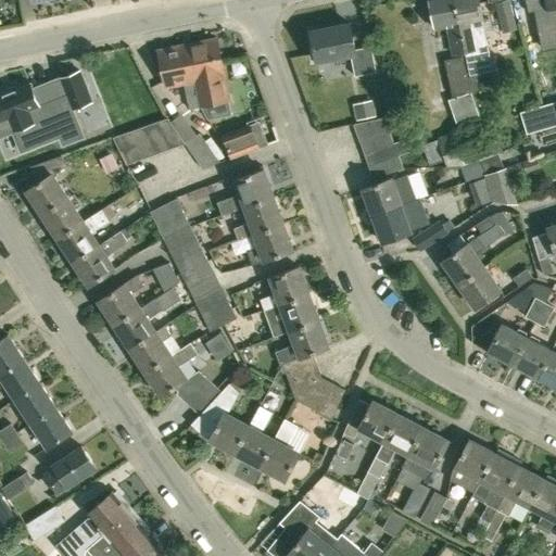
[(466,51),(456,0),(431,0),(438,28),(449,26),(454,53),(465,51),(466,51)]
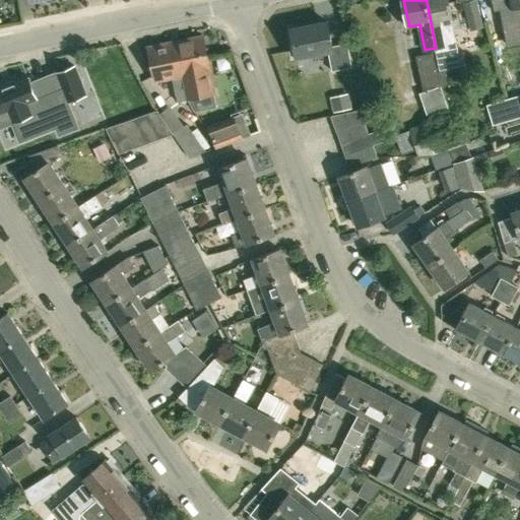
[(450,0),(427,0),(436,48),(435,48),(438,63),(449,61),(447,54),(450,54),(443,19),(453,17),(450,0)]
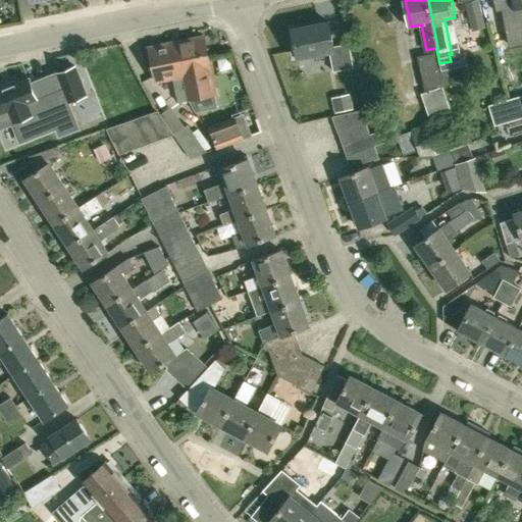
[(521,0),(492,0),(496,12),(501,10),(506,32),(521,28),(521,0)]
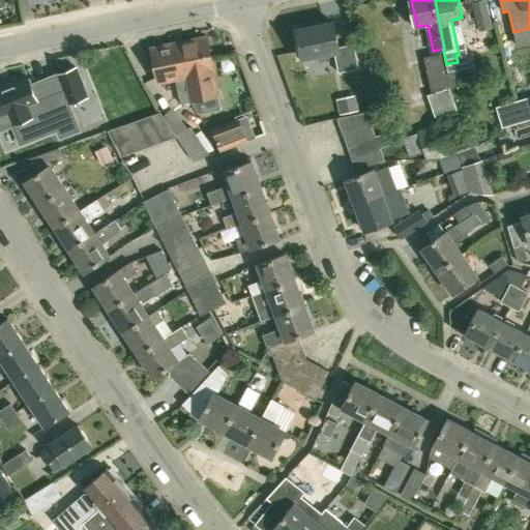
[(472,7),(479,34),(491,32),(483,4),(472,7)]
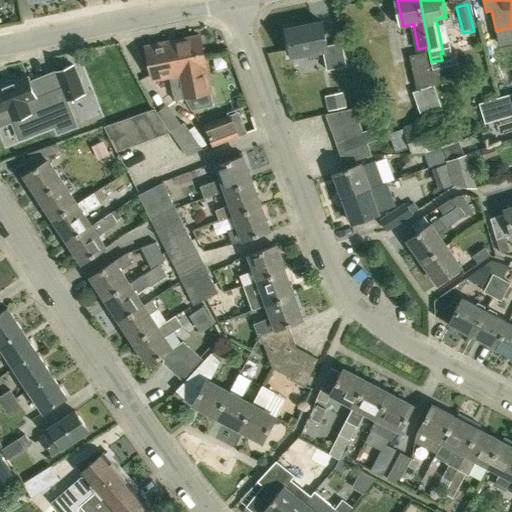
[(288,40),(286,40),(287,45),(289,44),(291,56),(323,49),(327,68),(346,64),(342,41),(327,44),(322,21),(286,28),(288,40)]
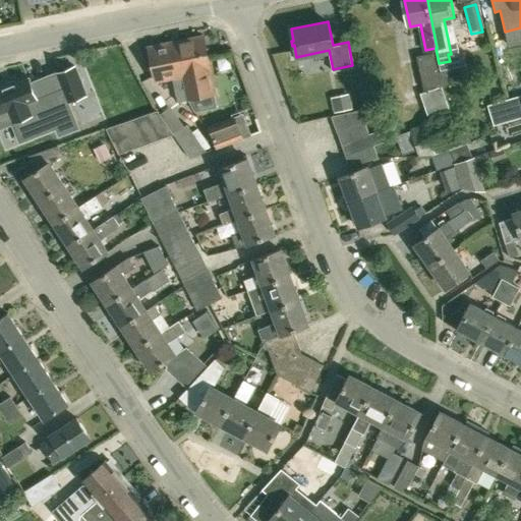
[(211,68),(204,35),(177,40),(189,98),(189,96),(213,92),(209,69),(211,68)]
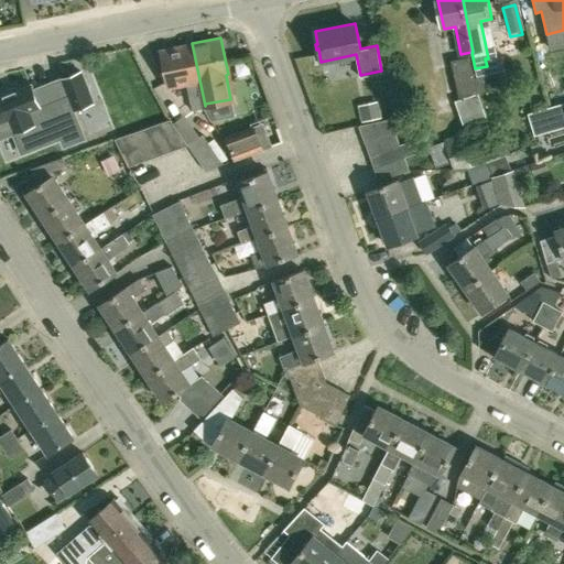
[(205,106),(192,43),(163,50),(171,86),(190,83),(194,108),(205,106)]
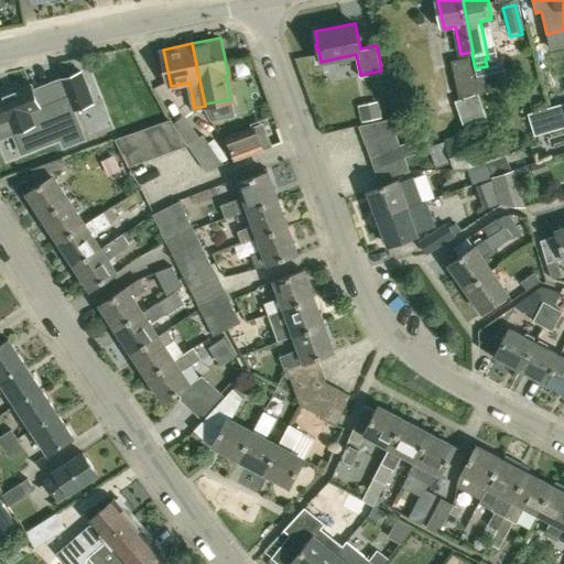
[(476,94),(469,57),(452,61),(459,97),(476,94)]
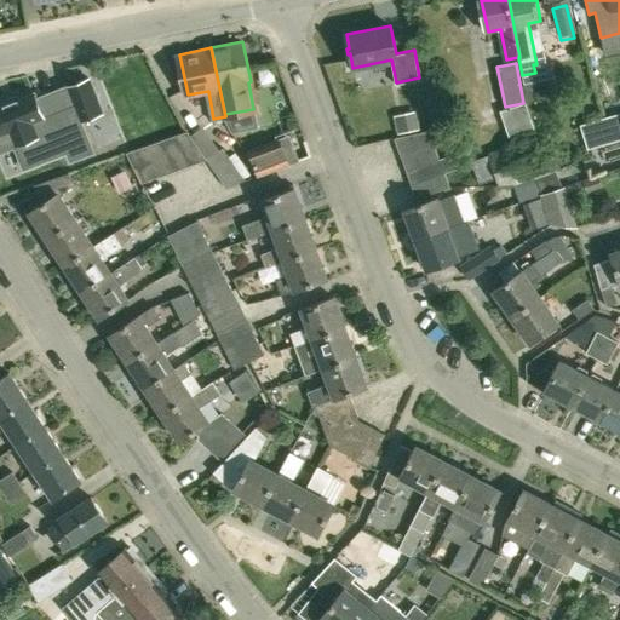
[(0,144),(3,149),(15,144),(23,167),(47,158),(46,155),(64,147),(57,128),(84,119),(103,110),(90,78),(69,85),(57,90),(64,107),(44,115),(38,98),(35,91),(18,98),(18,96),(3,102),(4,104),(0,104),(0,144)]
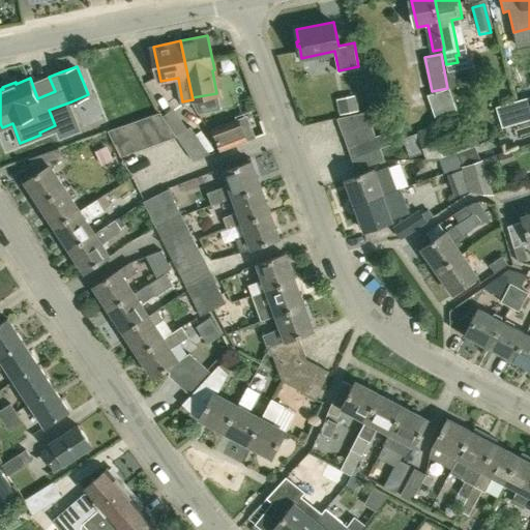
[(529,100),(502,109),(506,122),(529,114),(529,100)]
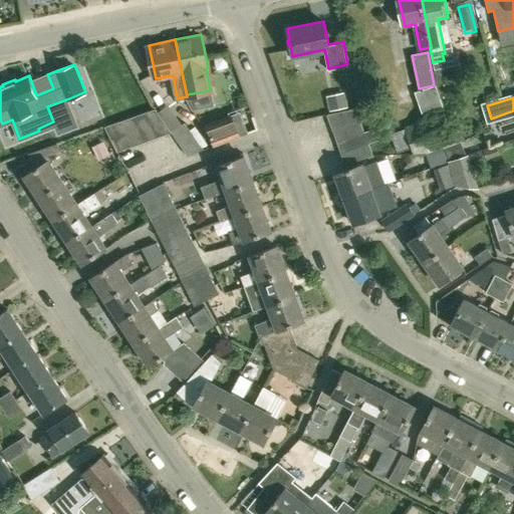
[(333,130),(360,119),(356,107),(327,113),(333,130)]
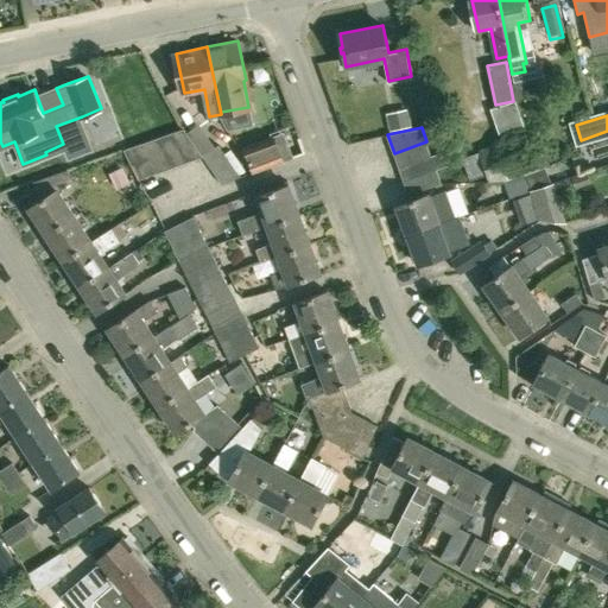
[(183,128),(170,133),(188,160),(203,154),(188,132),(187,133),(183,128)]
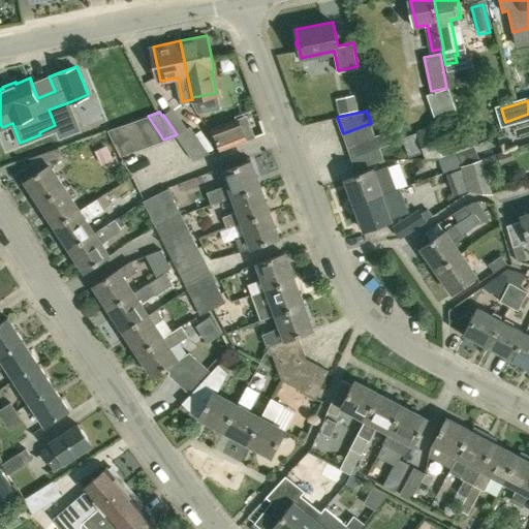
[(148,116),(136,120),(152,144),(163,139),(148,116)]
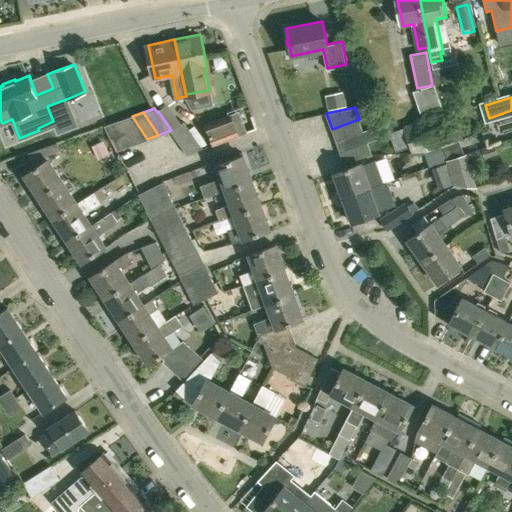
[(403,127),(409,146),(411,154),(426,152),(442,147),(454,143),(444,113),(422,120),(420,120),(402,126),(403,127)]
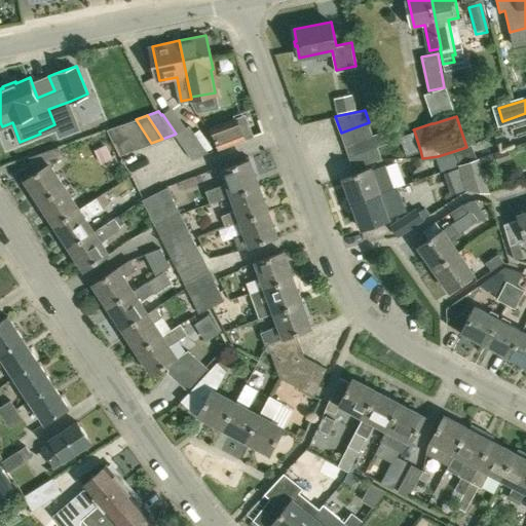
[(136,119),(123,124),(139,147),(151,143),(136,119)]
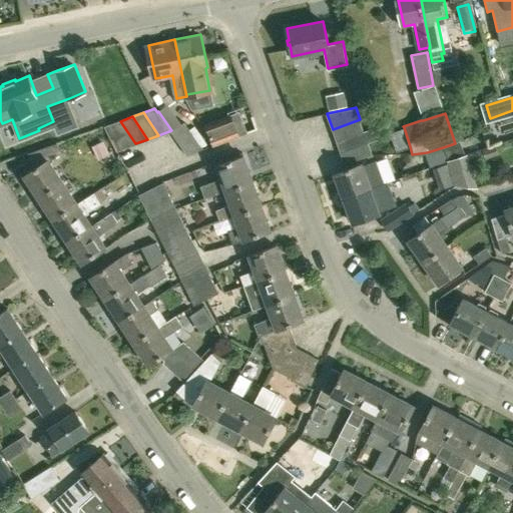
[(375,126),(365,130),(360,119),(333,129),(337,141),(365,131),(375,127),(375,126)]
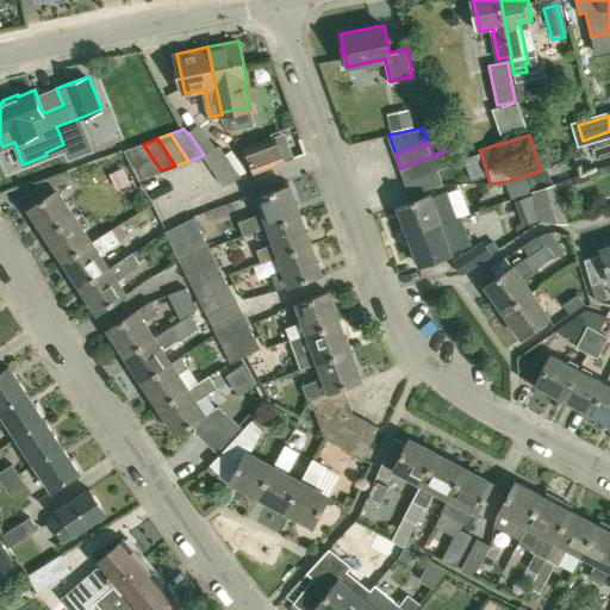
[(139,180),(139,179),(161,170),(143,144),(124,150),(139,180)]
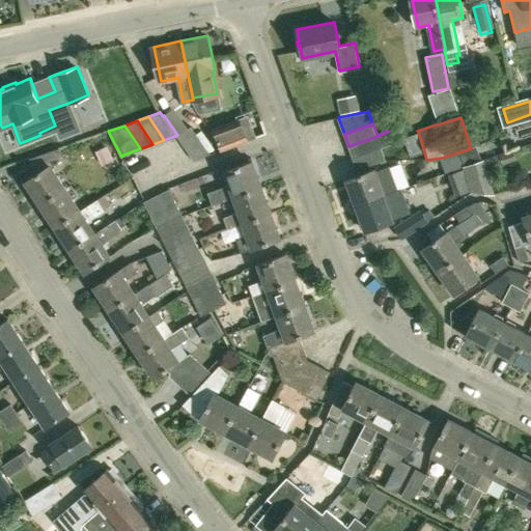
[(239,126),(215,135),(221,150),(244,141),(239,126)]
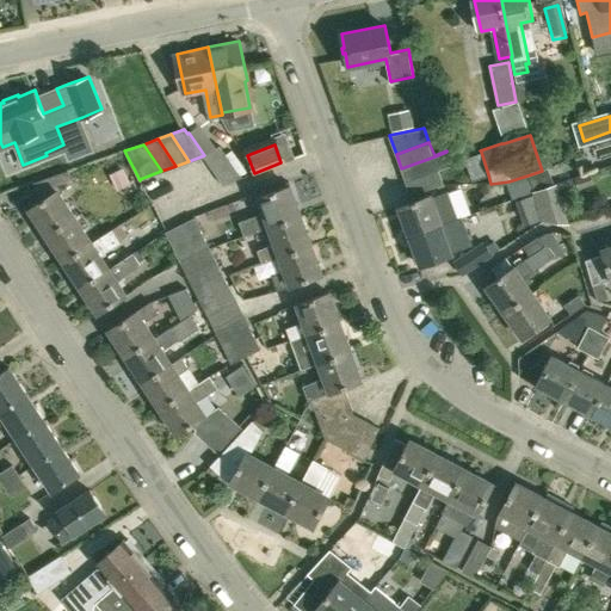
[(216,148),(204,155),(223,184),(241,178),(226,155),(220,146),(216,148)]
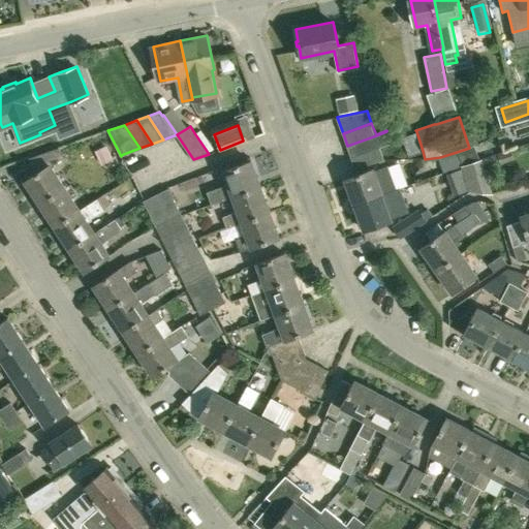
[(386,131),(376,135),(347,146),(352,157),(380,147),(391,143),(386,131)]
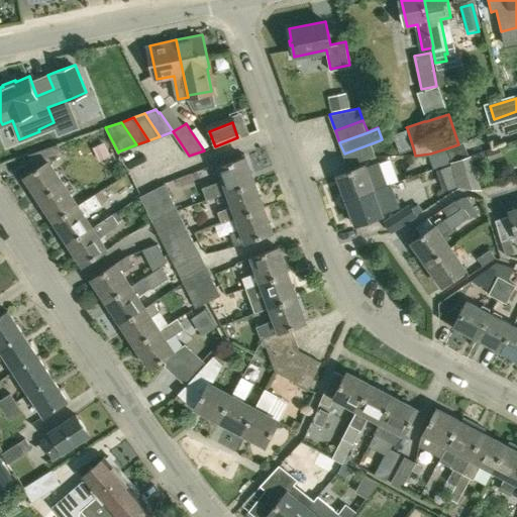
[(446,149),(450,162),(469,156),(463,142),(446,149)]
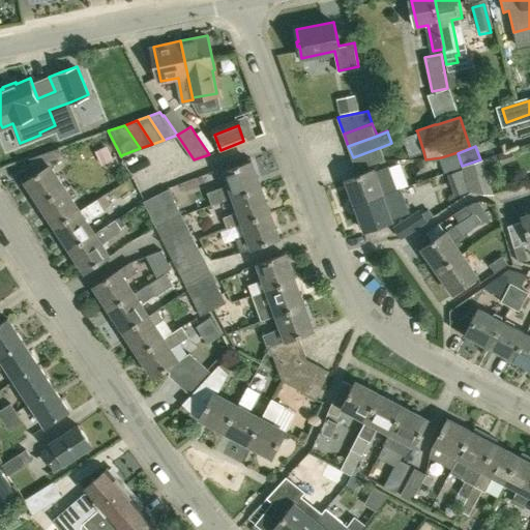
[(65,156),(59,147),(30,157),(39,172),(26,180),(40,203),(65,187),(51,167),(65,156)]
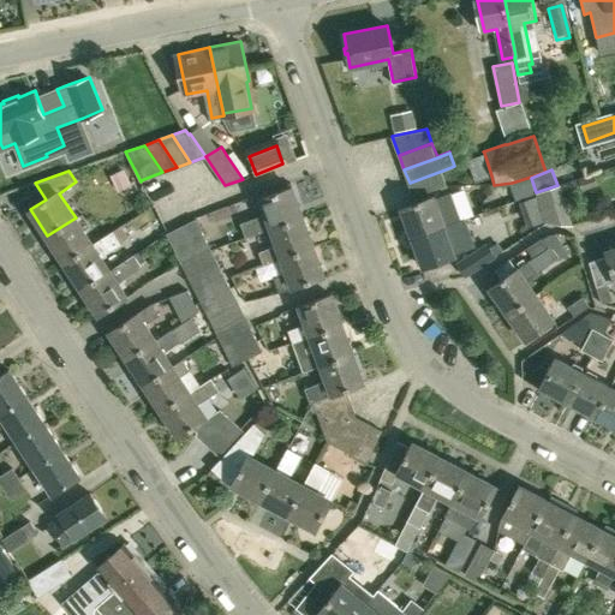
[(442,171),(410,183),(415,196),(447,184),(442,171)]
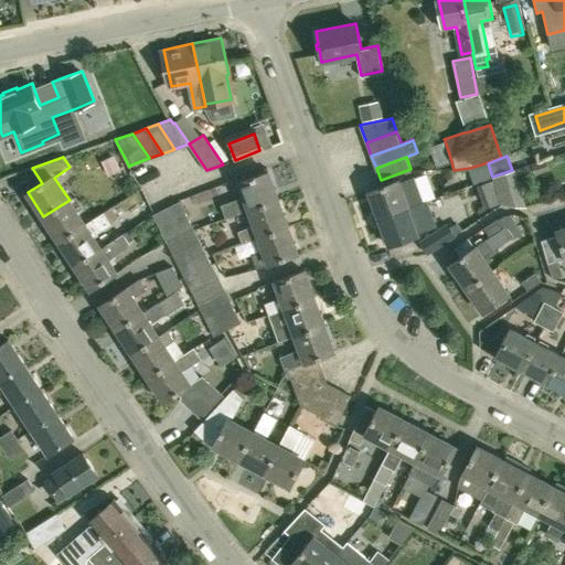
[(513,171),(512,170),(492,177),(502,204),(525,206),(514,170),(513,171)]
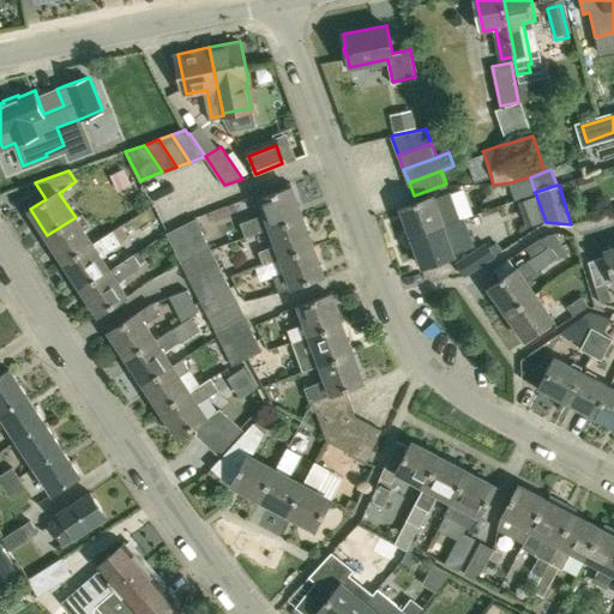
[(246,238),(271,228),(302,217),(292,186),(260,198),(266,214),(241,223),(246,238)]
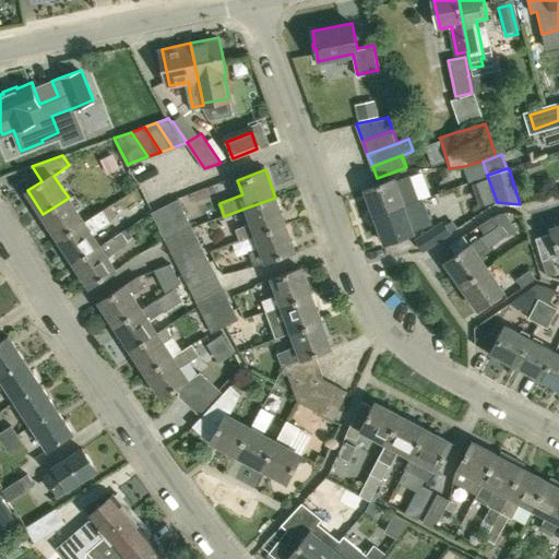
[(394,178),(366,188),(376,215),(417,200),(408,176),(395,180),(394,178)]
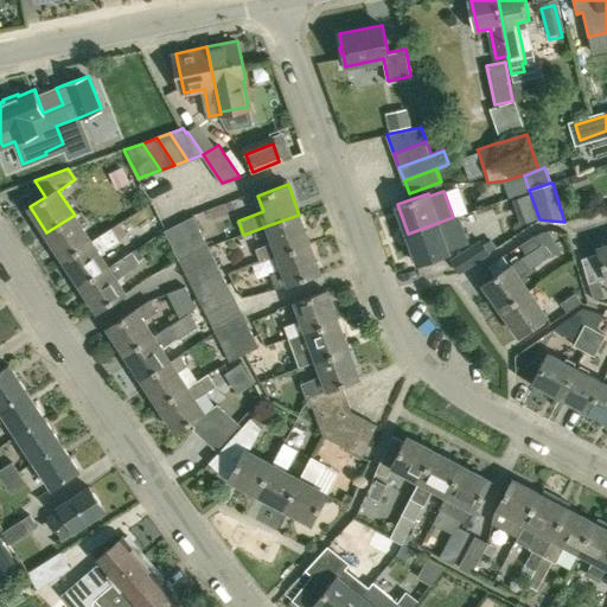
[(75,215),(46,232),(64,259),(91,241),(75,215)]
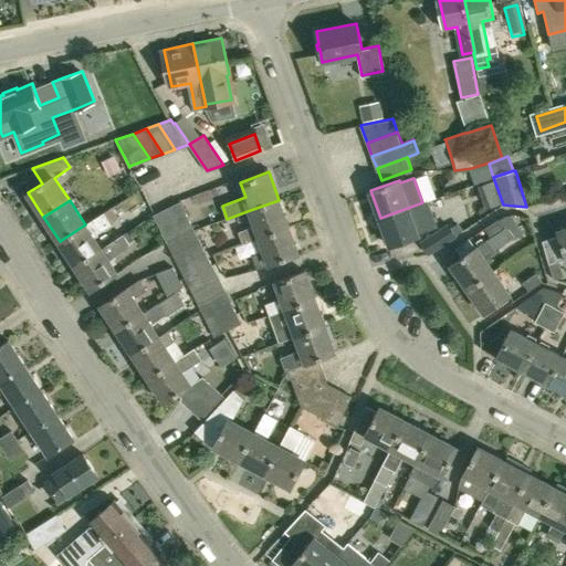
[(181,234),(195,228),(181,200),(168,207),(181,234)]
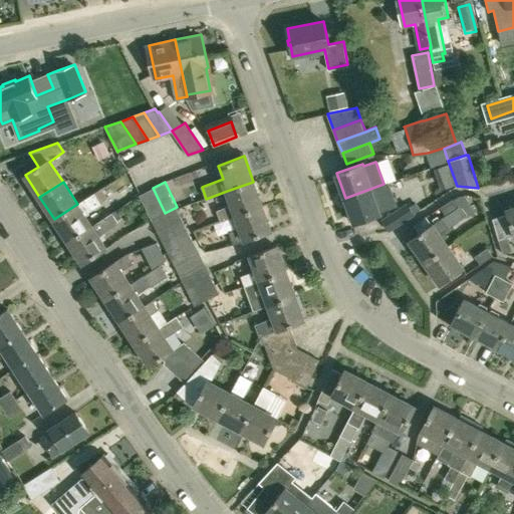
[(253,182),(227,191),(232,204),(217,210),(221,221),(236,216),(262,206),(253,182)]
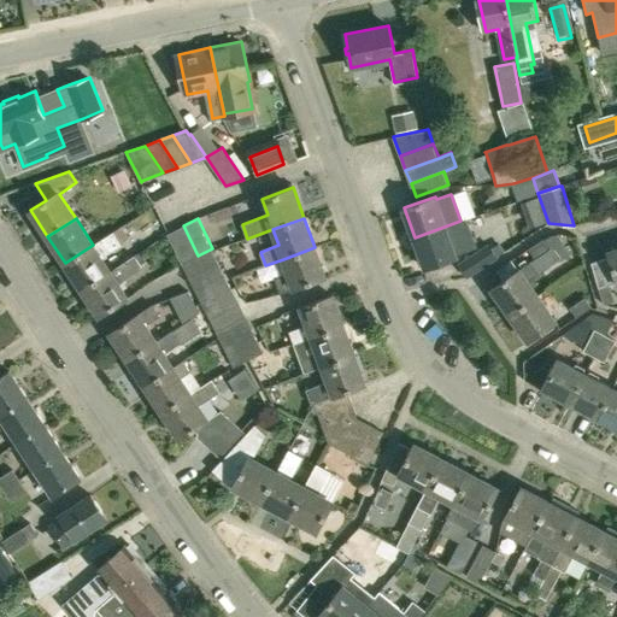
[(460,221),(415,238),(425,268),(457,257),(456,254),(475,247),(465,219),(460,221)]
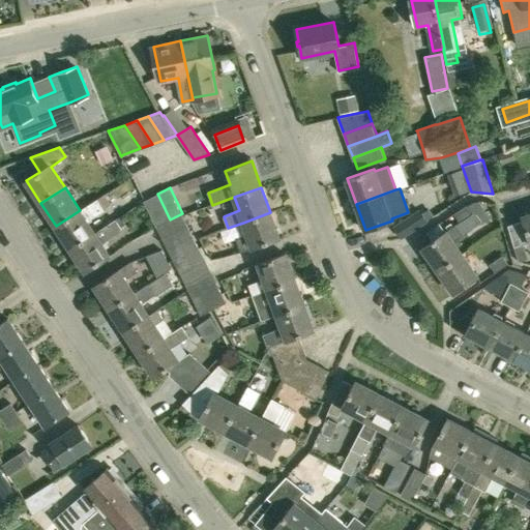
[(105,194),(80,210),(56,226),(70,248),(94,232),(87,221),(105,210),(102,208),(111,203),(105,194)]
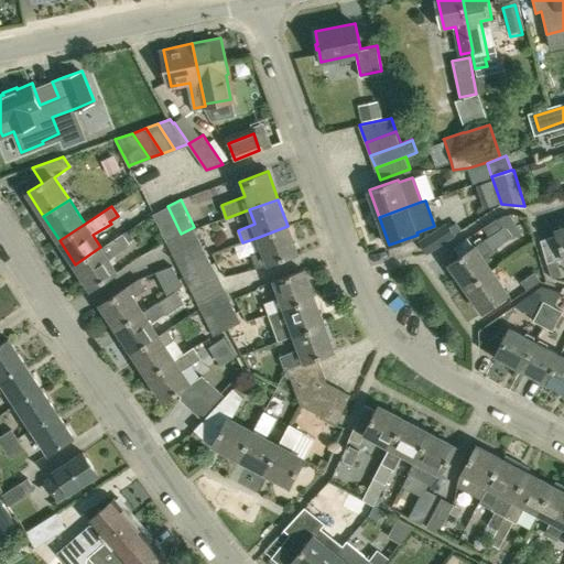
[(181,234),(167,206),(153,214),(166,240),(181,234)]
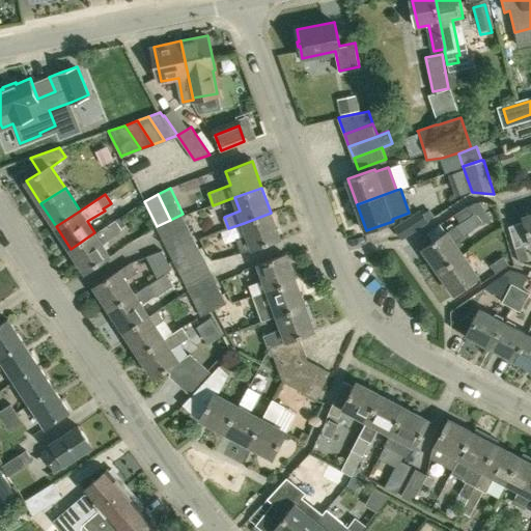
[(455,214),(460,222),(473,214),(468,205),(455,214)]
